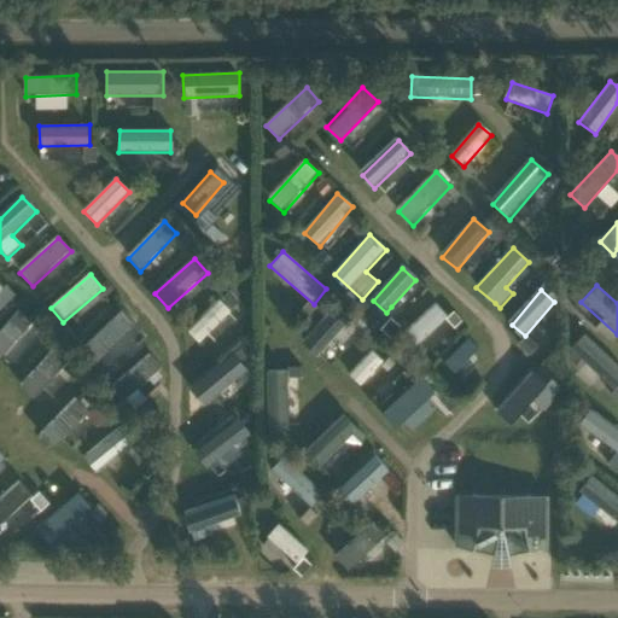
[(232,313),(219,299),(187,332),(200,345),(232,313)]
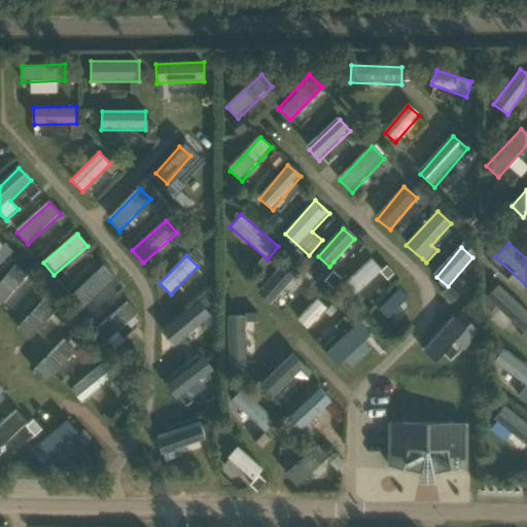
[(302,271),(287,258),(257,292),(272,305),(302,271)]
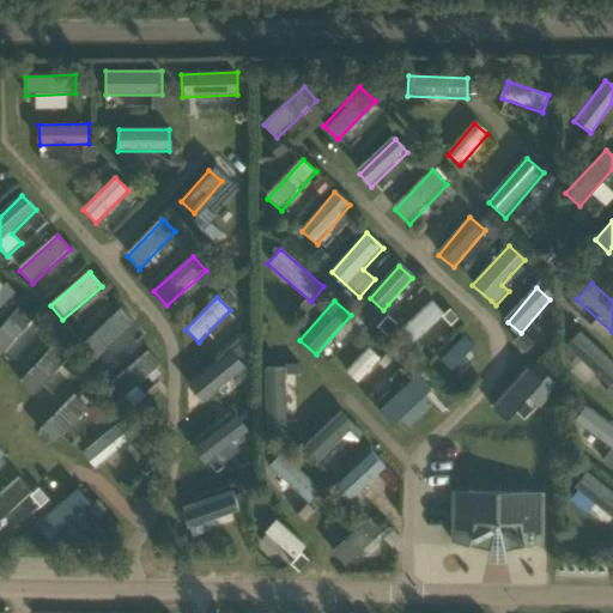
[(444,316),(431,302),(401,331),(414,345),(444,316)]
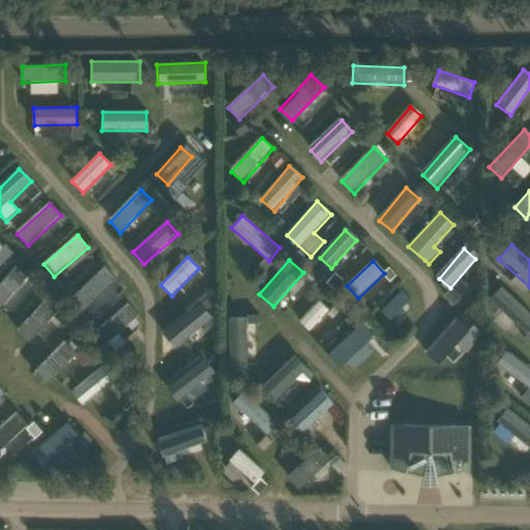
[(119,276),(107,265),(78,296),(90,307),(119,276)]
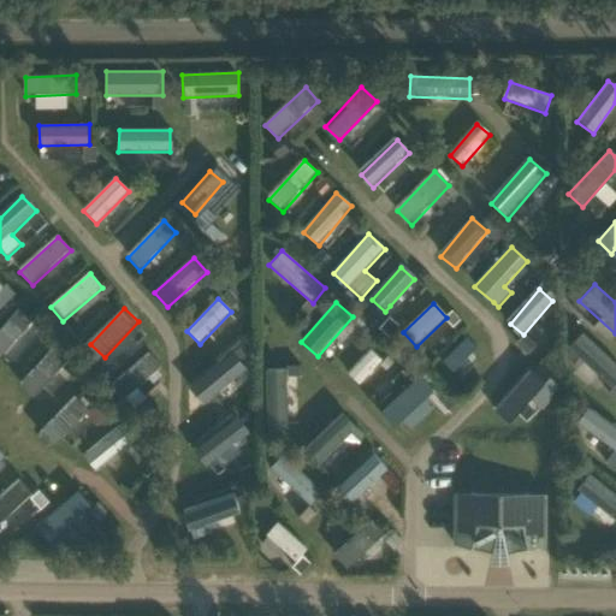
[(0,361),(33,323),(18,311),(0,331),(0,361)]
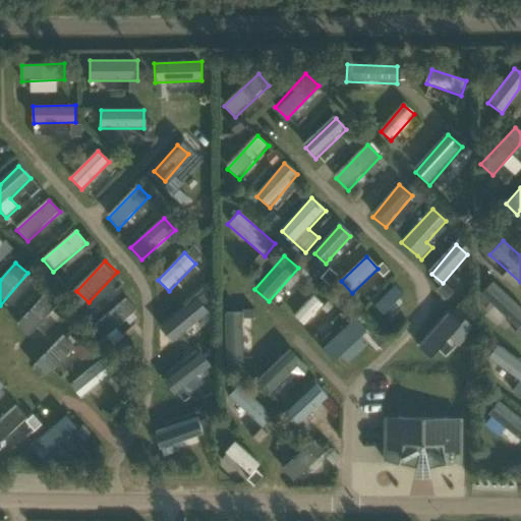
[(520,308),(493,283),(480,295),(515,328),(520,321),(520,308)]
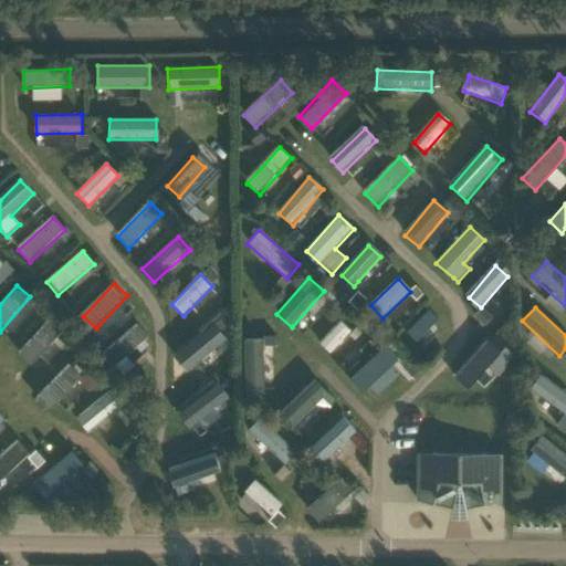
[(439,321),(428,311),(408,333),(419,343),(439,321)]
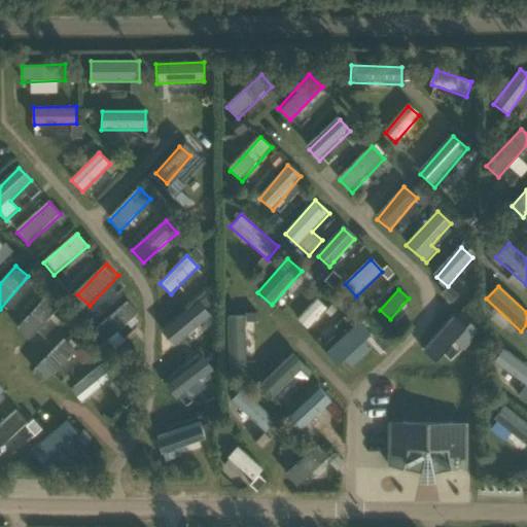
[(59,309),(46,297),(16,331),(29,342),(59,309)]
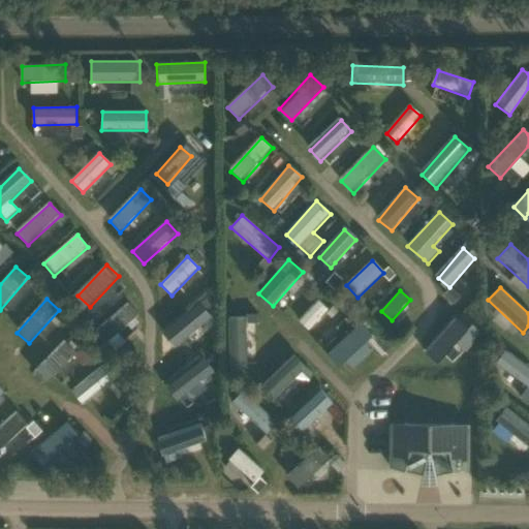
[(329,310),(317,300),(298,320),(309,331),(329,310)]
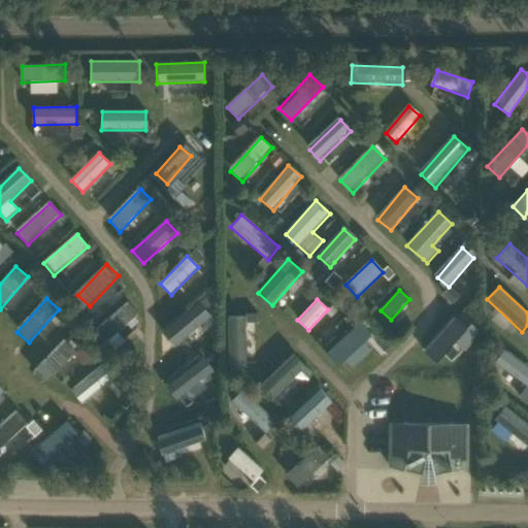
[(210,311),(201,301),(163,333),(174,347),(203,322),(201,319),(210,311)]
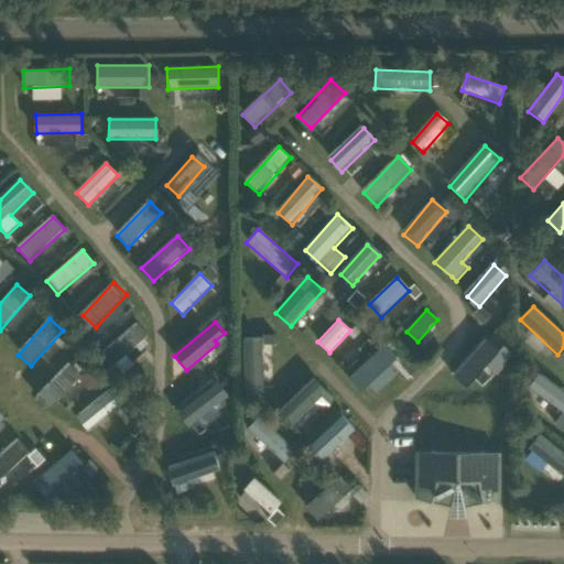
[(148,337),(137,324),(100,356),(111,368),(148,337)]
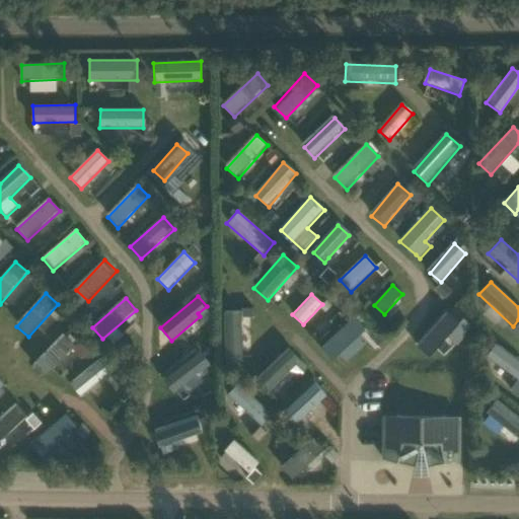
[(241,311),(224,312),(226,364),(243,363),(241,311)]
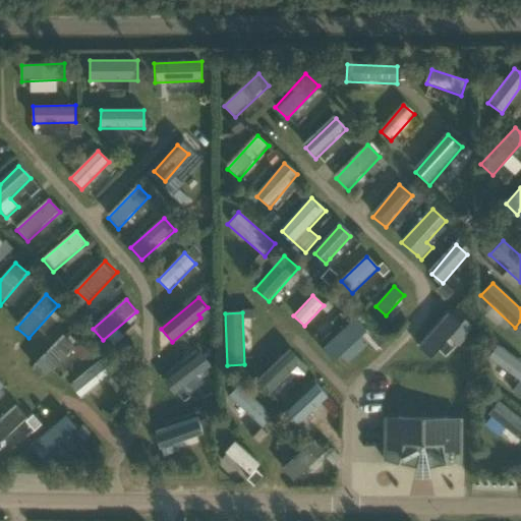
[(366,330),(352,316),(322,349),(341,367),(353,355),(347,350),(366,330)]
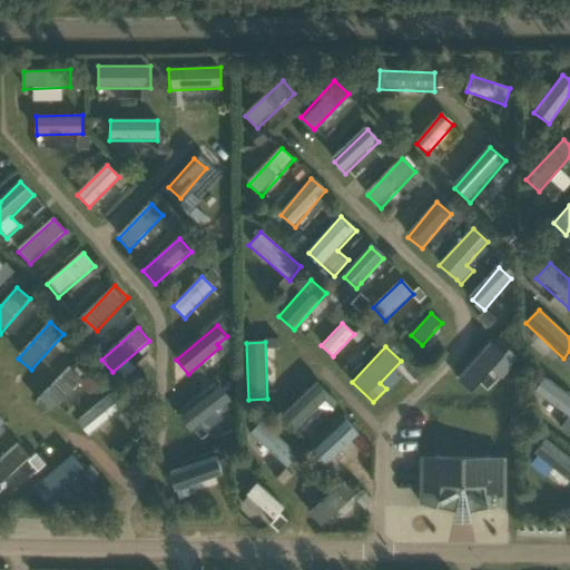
[(502,356),(491,346),(462,380),(473,390),(502,356)]
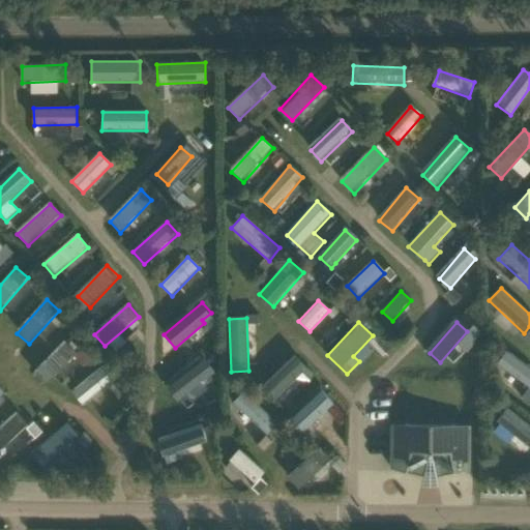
[(77,353),(64,341),(34,374),(47,385),(77,353)]
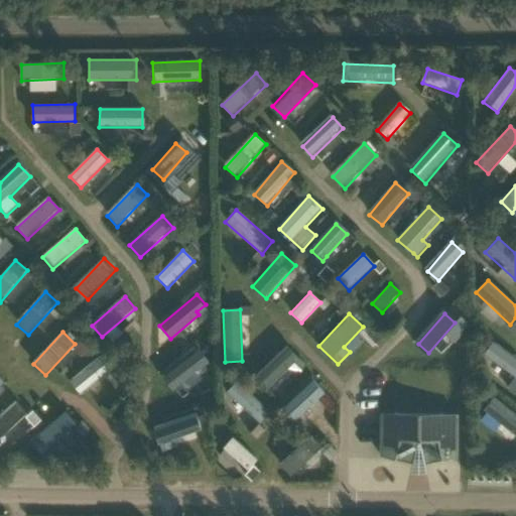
[(515,359),(496,345),(488,356),(515,376),(515,359)]
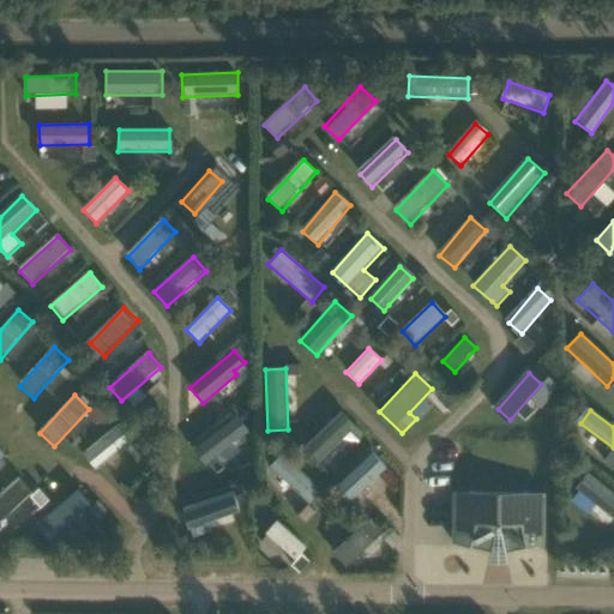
[(356,428),(341,413),(300,451),(315,467),(356,428)]
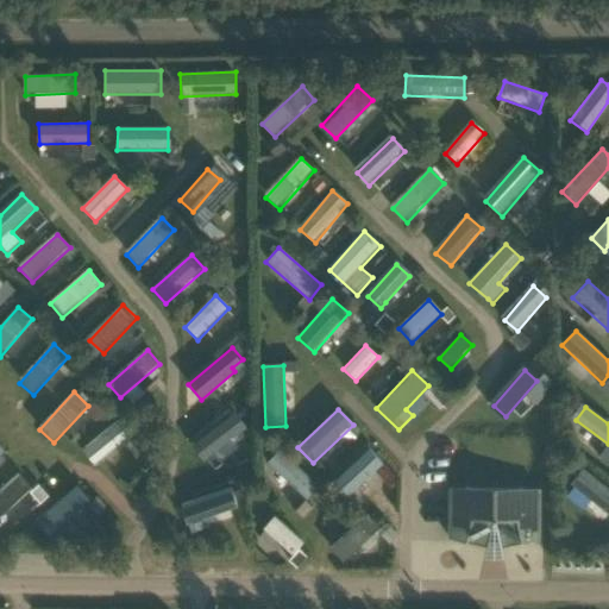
[(248,431),(233,414),(194,446),(213,469),(228,456),(224,450),(248,431)]
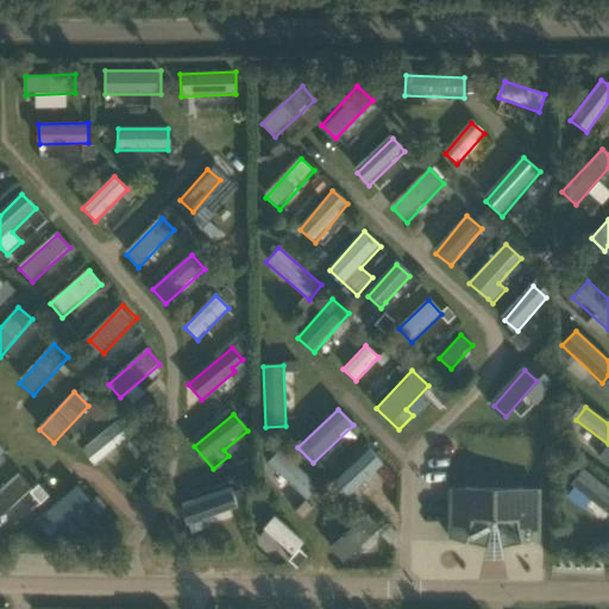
[(123,418),(83,449),(98,466),(136,434),(123,418)]
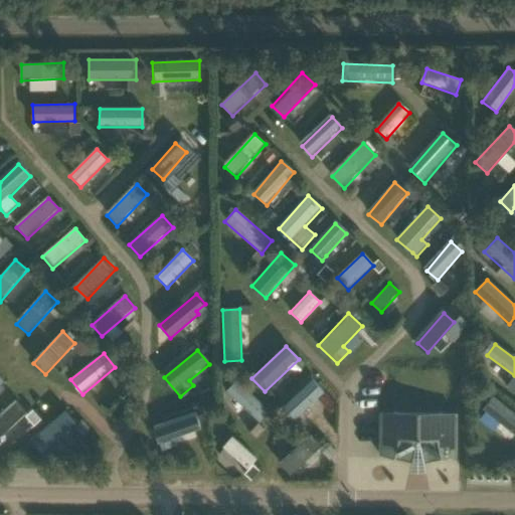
[(312,379),(281,409),(293,422),(325,393),(312,379)]
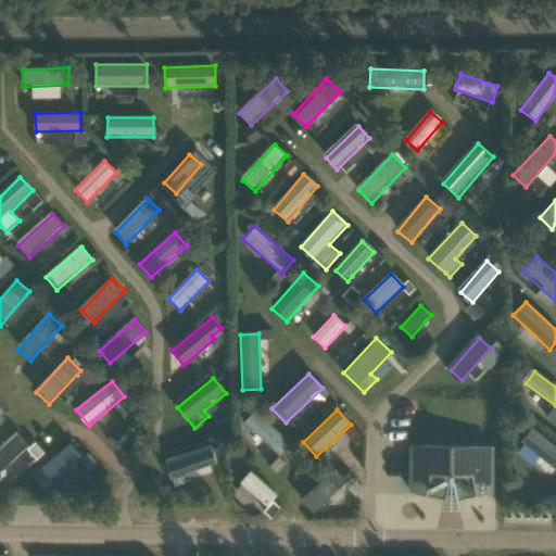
[(292,446),(256,413),(244,425),(280,458),(292,446)]
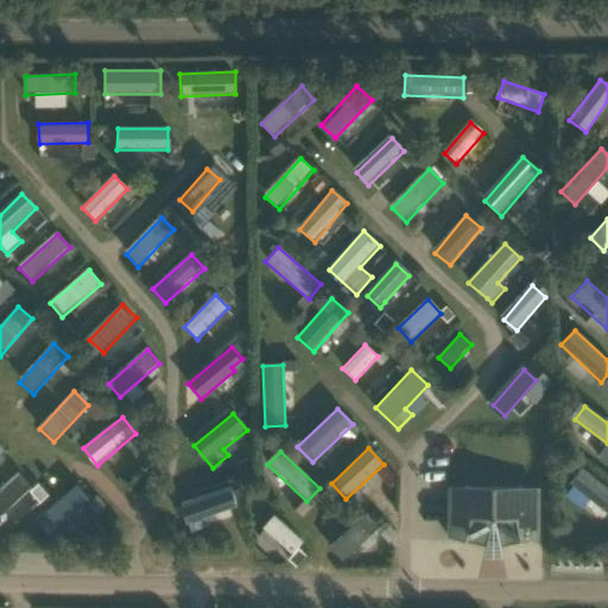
[(0,511),(32,481),(18,467),(0,483),(0,511)]
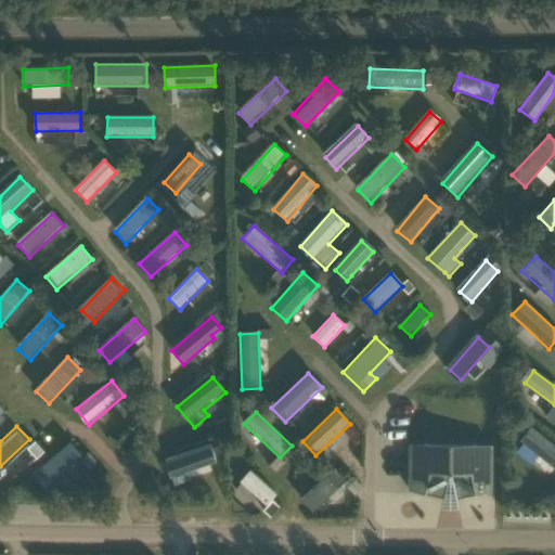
[(554,448),(529,428),(518,442),(554,470),(554,448)]
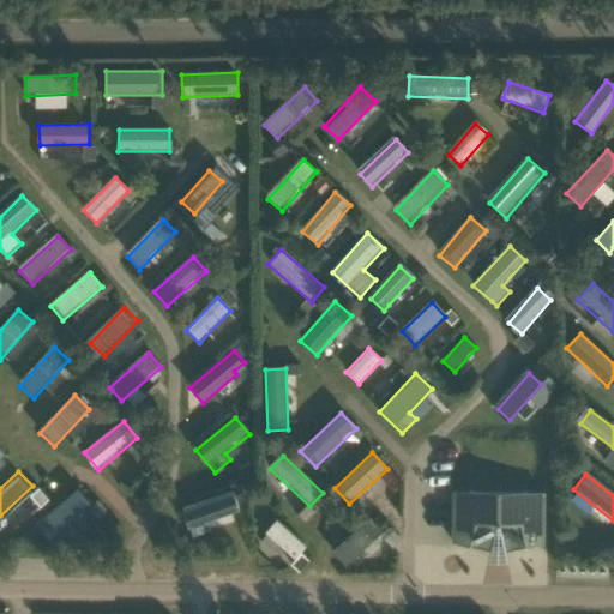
[(240,513),(230,491),(182,510),(191,533),(240,513)]
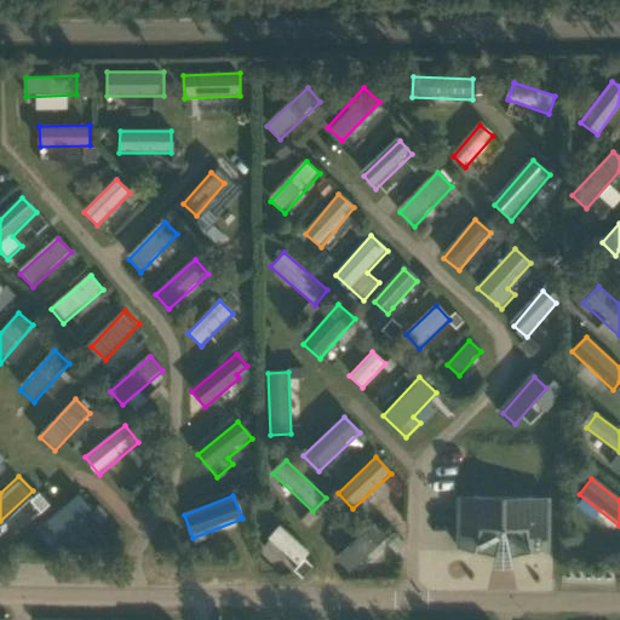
[(547,495),(458,495),(457,546),(495,555),(494,557),(495,558),(497,554),(507,554),(507,558),(510,557),(509,555),(547,547),(547,495)]
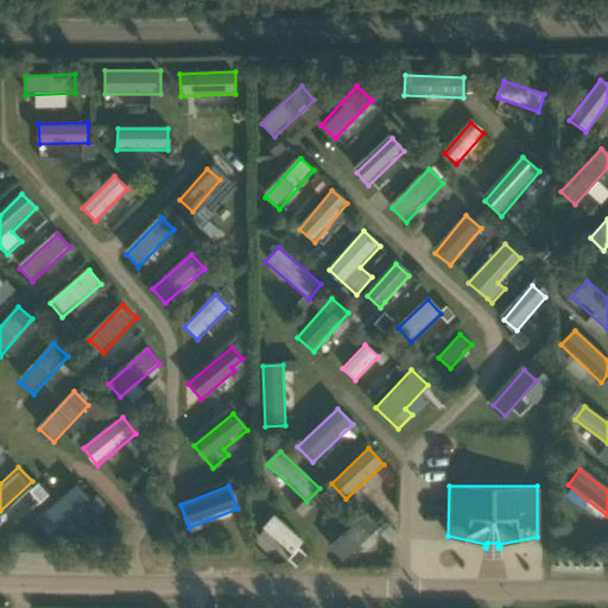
[(80,487),(42,518),(56,534),(93,502),(80,487)]
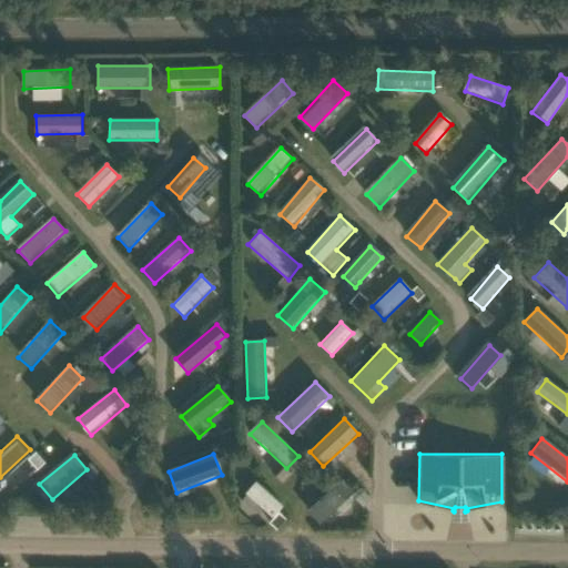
[(356,494),(343,479),(307,511),(322,527),(354,497),(363,508),(372,501),(361,489),(356,494)]
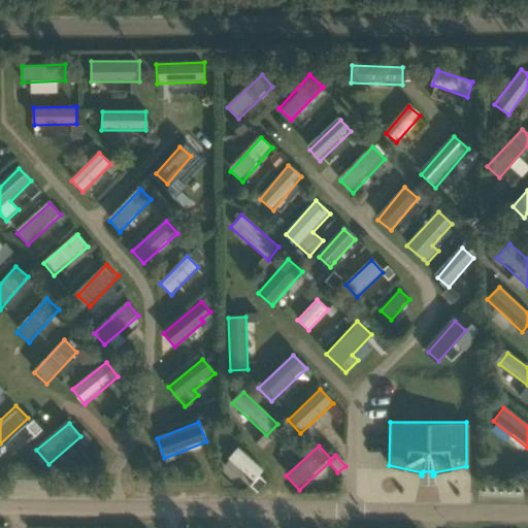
[(265,472),(239,448),(229,459),(254,483),(250,487),(258,494),(267,484),(260,477),(265,472)]
